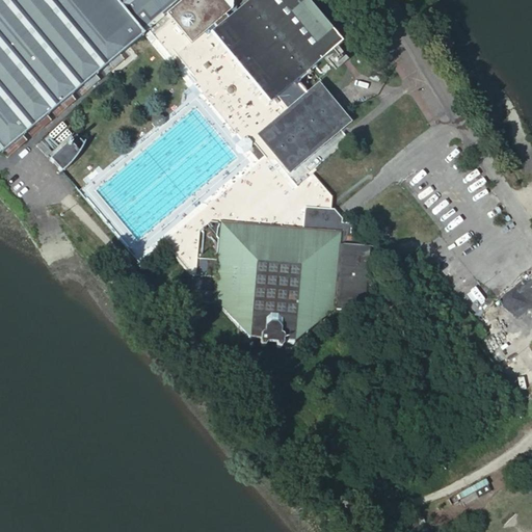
[(221,19),(235,8),(234,1),(233,0),(0,0),(0,154),(1,156),(121,54),(143,34),(168,14),(193,43),(213,26),(216,29),(213,32),(272,102),(277,98),(289,111),(264,133),(293,167),(338,130),(337,128),(345,122),(315,86),(307,92),(296,81),(341,44),(303,0),(250,0),(224,22),(222,20),(221,19)]
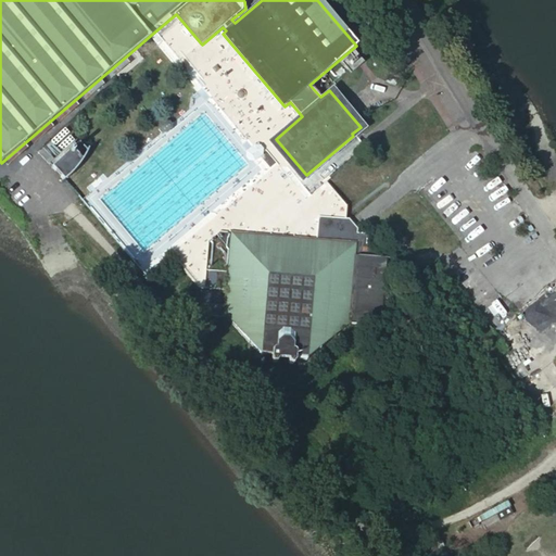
[(80,142),(52,168),(64,180),(62,182),(63,182),(66,179),(75,172),(89,150),(88,150),(88,151),(80,142)]
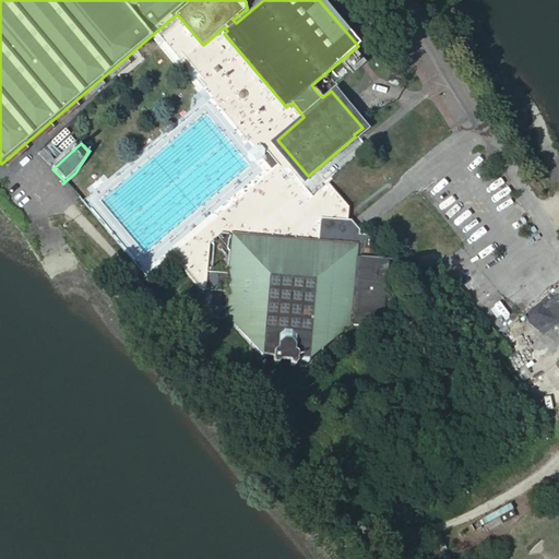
[(250,153),(256,159),(263,154),(257,146),(250,153)]
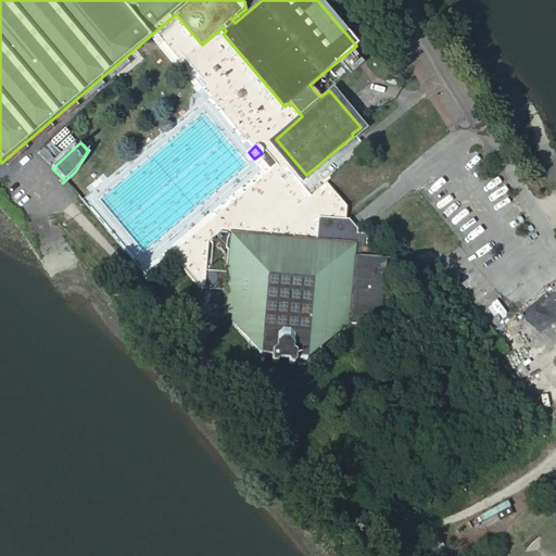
[(39,153),(50,165),(55,161),(45,149),(39,153)]
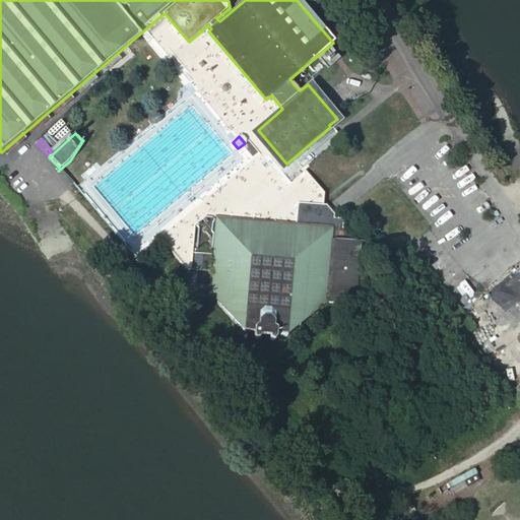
[(277,175),(259,153),(160,237),(187,268),(191,268),(190,290),(198,290),(198,296),(212,296),(233,320),(231,336),(255,338),(255,339),(256,340),(258,340),(260,339),(260,334),(270,335),(269,338),(270,339),(271,340),(272,340),(274,340),(275,340),(275,339),(276,335),(286,336),(327,303),(355,306),(361,246),(361,242),(351,241),(348,237),(341,229),(342,218),(333,217),(333,212),(332,212),(325,203),(322,203),(323,192),(305,170),(286,185),(277,175)]
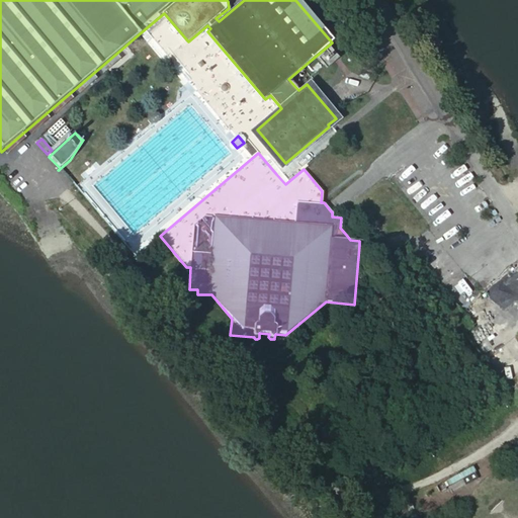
[(287,176),(296,168),(290,161),(281,169),(287,176)]
